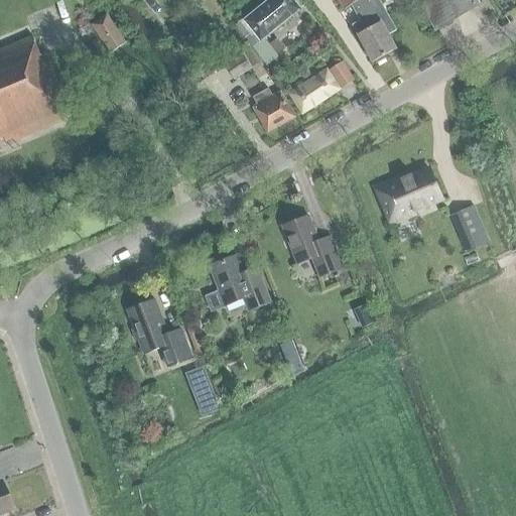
[(266,67),(278,57),(265,38),(300,10),(292,0),(269,0),(244,21),(253,33),(246,37),(266,67)]
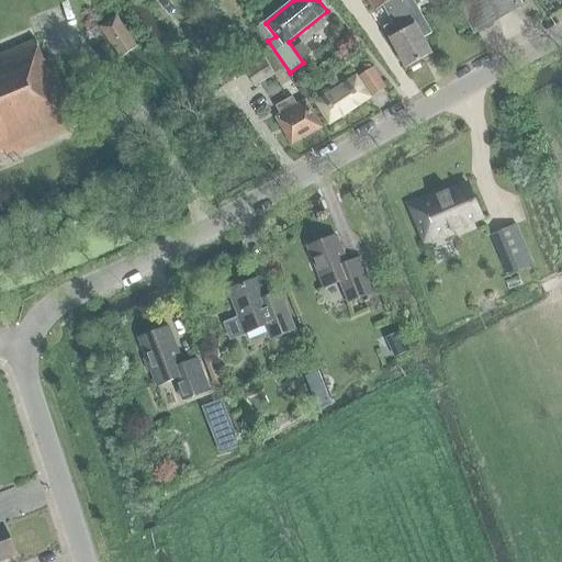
[(367,0),(374,10),(384,3),(395,21),(384,29),(406,68),(431,54),(423,38),(430,34),(412,0),(367,0)]
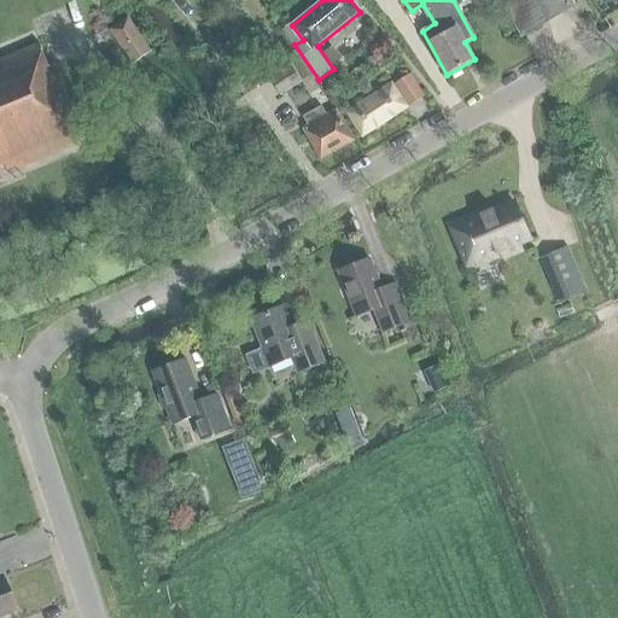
[(499,0),(522,36),(573,5),(570,0),(499,0)]
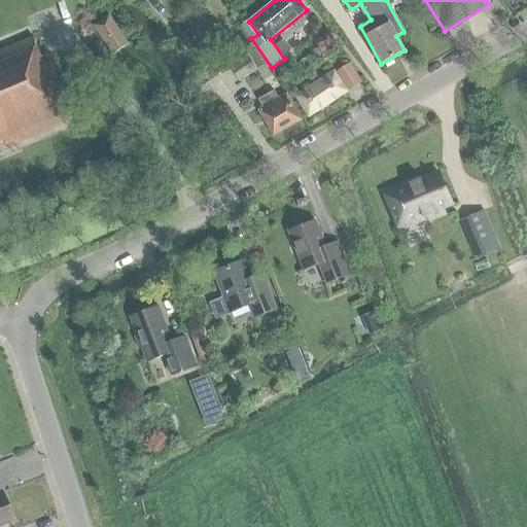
[(112,56),(128,45),(108,15),(93,26),(112,56)]
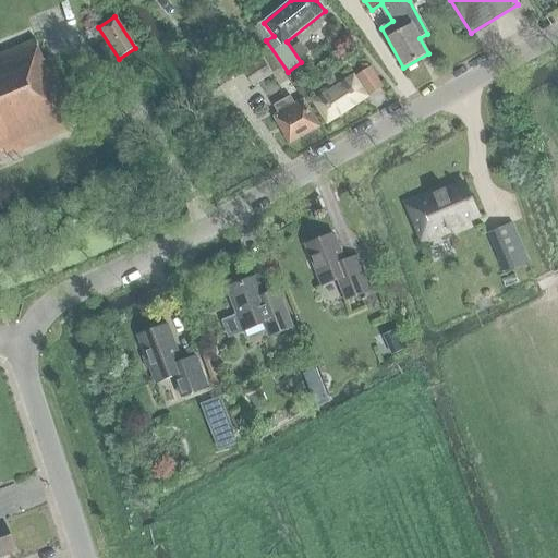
[(0,148),(3,147),(73,119),(72,119),(48,59),(45,60),(36,39),(0,55),(0,148)]
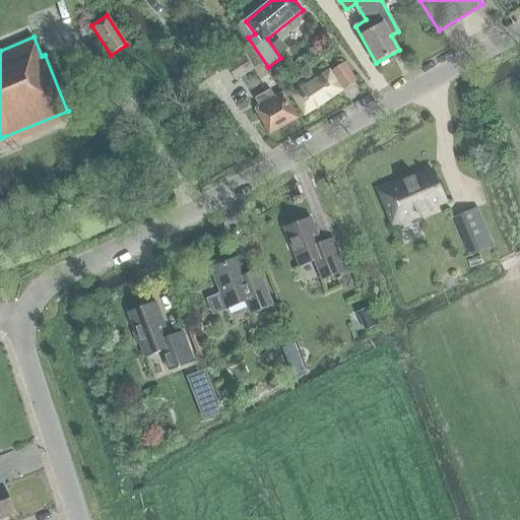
[(253,70),(253,69),(261,64),(252,52),(226,66),(236,80),(253,70)]
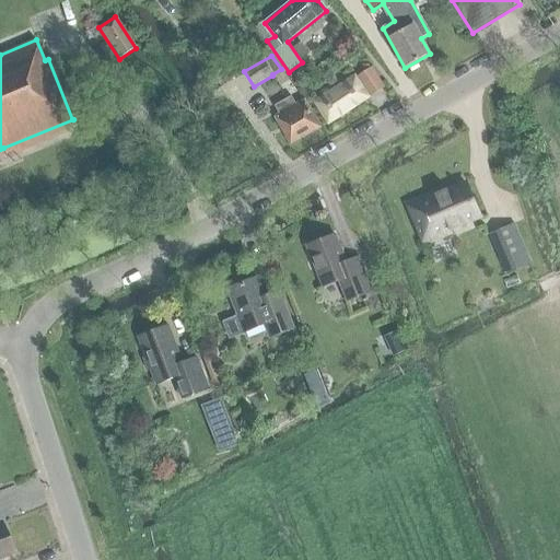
[(371,96),(383,88),(371,69),(358,77),(371,96)]
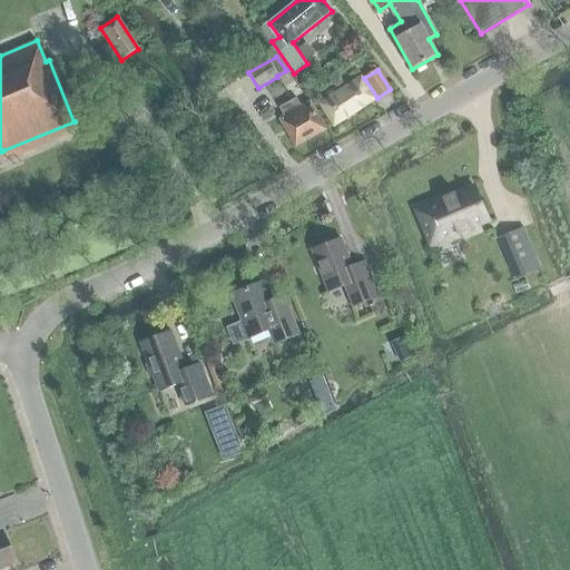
[(334,126),(374,99),(361,79),(321,105),(334,126)]
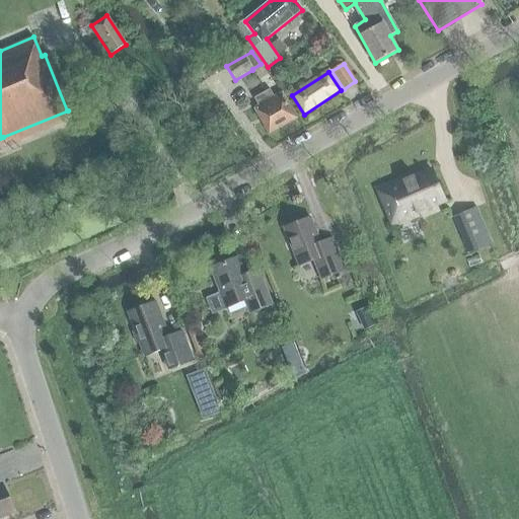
[(274,97),(270,89),(254,98),(258,106),(254,108),(270,134),(296,119),(295,119),(281,93),(274,97)]
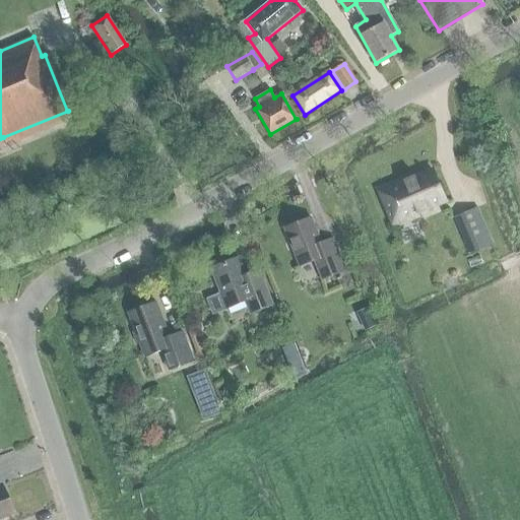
[(379,190),(394,226),(418,216),(417,213),(446,201),(433,172),(404,183),(403,180),(379,190)]
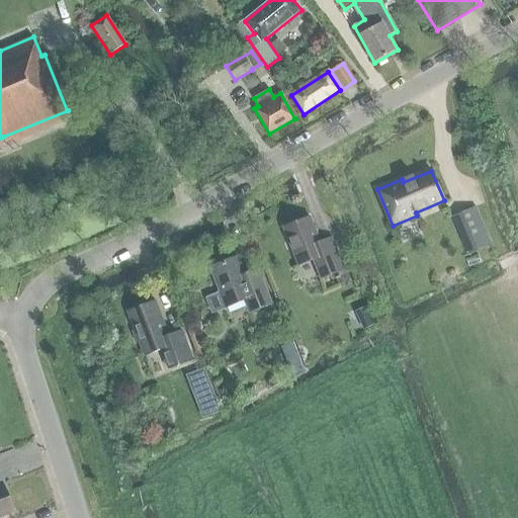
[(468,241),(487,234),(476,207),(457,214),(468,241)]
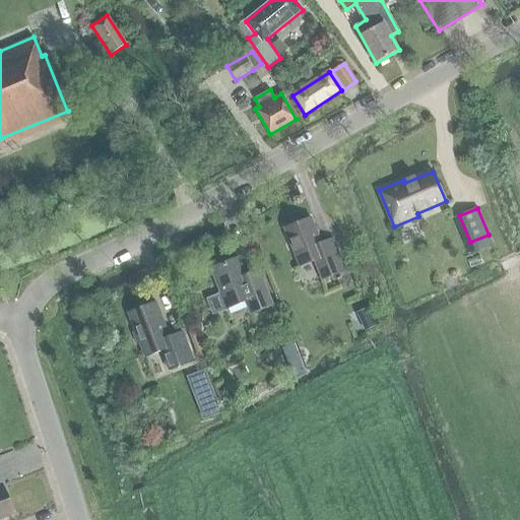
[(321,244),(311,218),(284,229),(300,267),(314,261),(322,280),(345,271),(332,240),(321,244)]
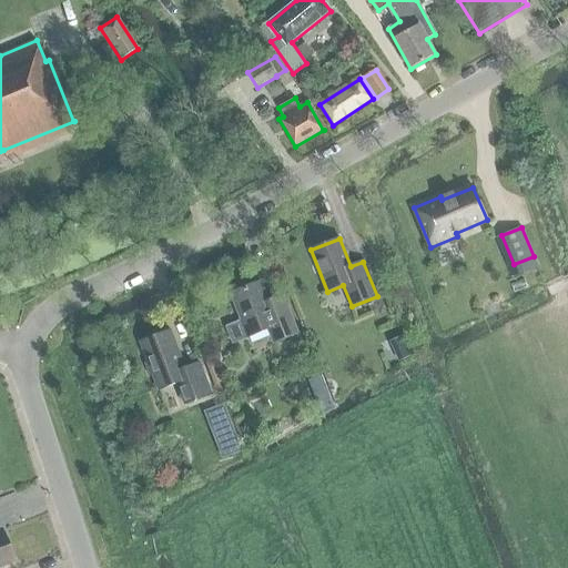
[(271,310),(260,282),(230,294),(241,322),(239,323),(245,338),(267,330),(273,343),(297,334),(285,304),(271,310)]
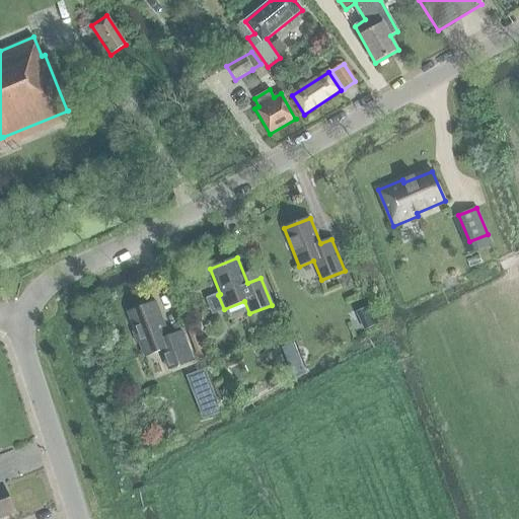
[(168,337),(155,302),(128,313),(135,331),(132,331),(137,344),(139,343),(144,357),(160,351),(168,370),(193,360),(181,331),(168,337)]
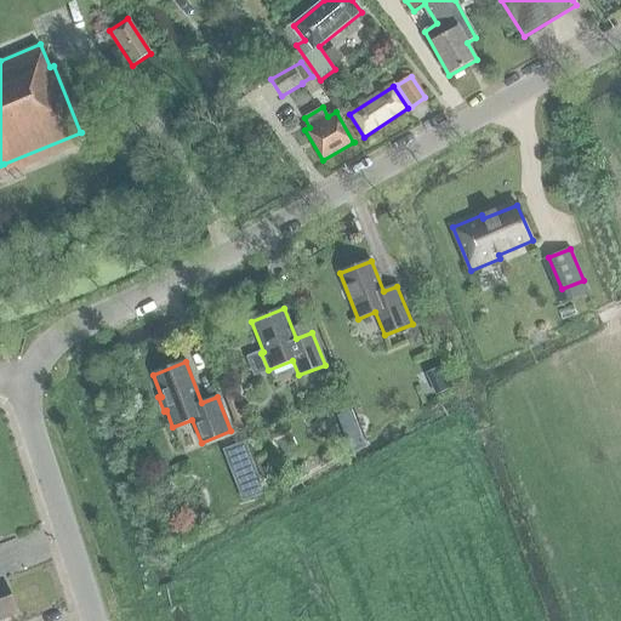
[(434,382),(439,394),(450,389),(444,377),(434,382)]
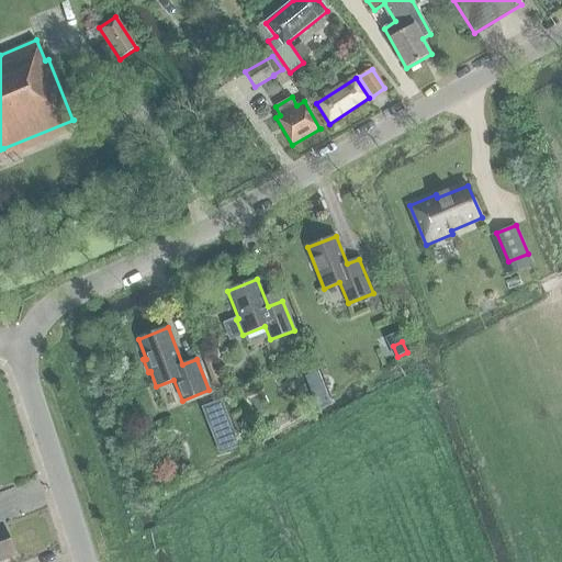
[(304,377),(316,407),(329,402),(317,371),(304,377)]
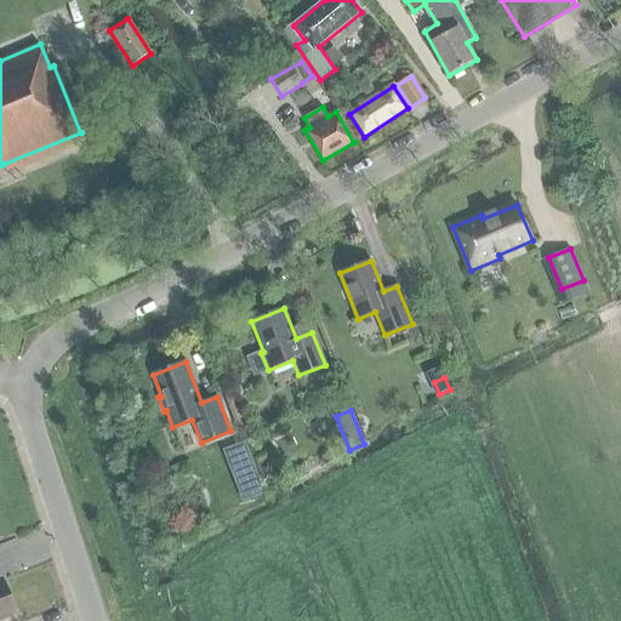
[(257,474),(245,443),(232,448),(244,479),(257,474)]
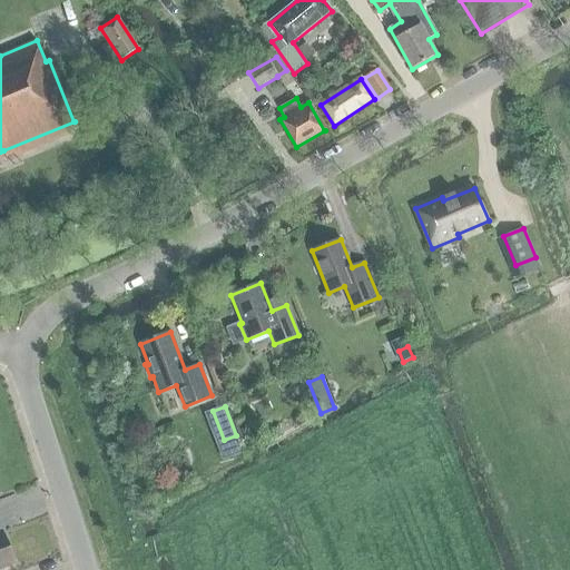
[(0,568),(11,563),(0,533),(0,568)]
